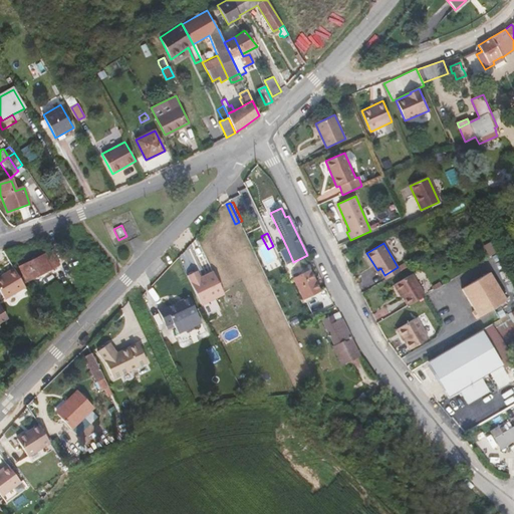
[(286,265),(293,262),(287,248),(280,251),(286,265)]
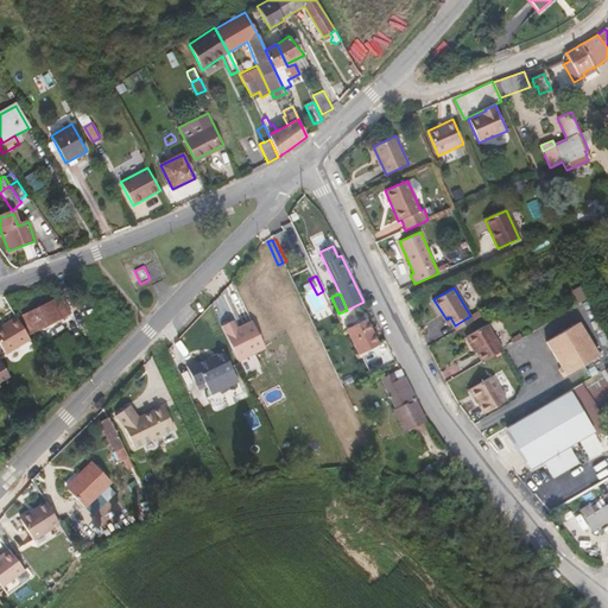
[(31,333),(70,312),(62,297),(23,315),(31,333)]
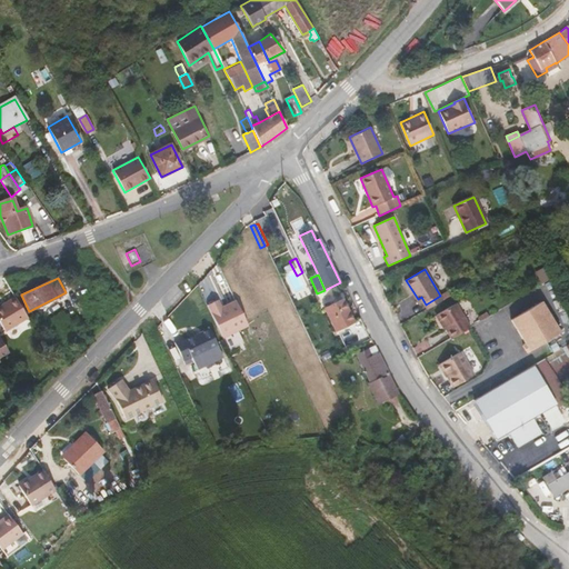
[(300,288),(309,283),(307,278),(298,282),(300,288)]
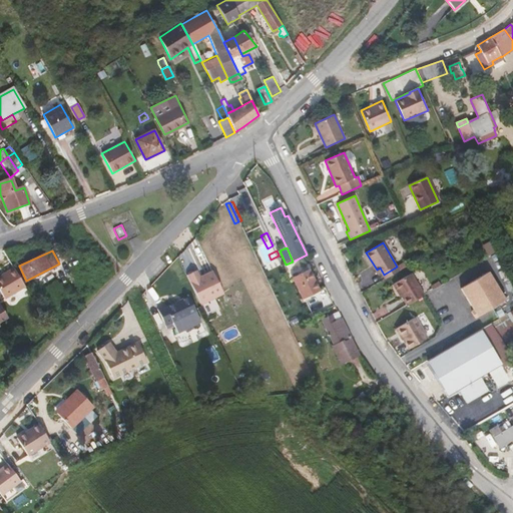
[(344,254),(348,264),(354,261),(349,251),(344,254)]
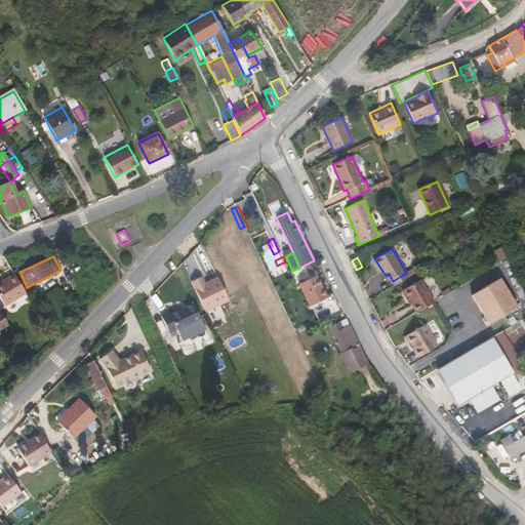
[(13,275),(0,282),(0,298),(4,307),(26,294),(13,275)]
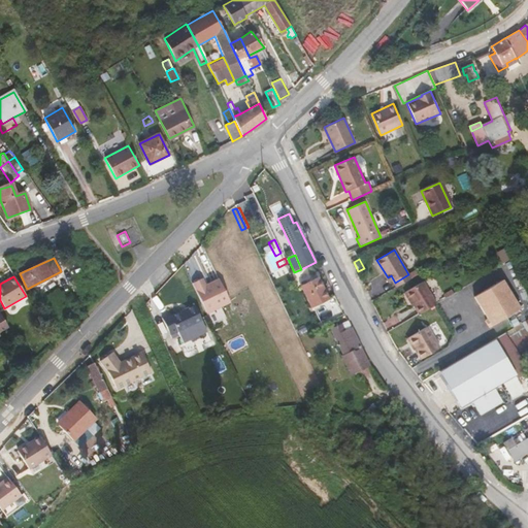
[(320,276),(301,286),(311,307),(330,299),(320,276)]
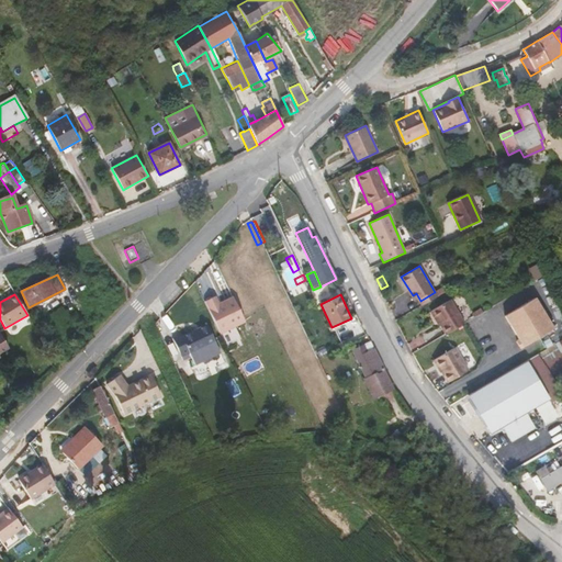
[(244,319),(235,300),(218,306),(214,296),(204,301),(220,333),(245,322),(244,319)]
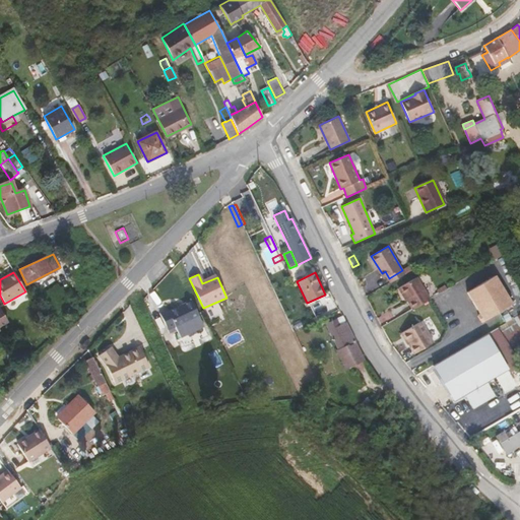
[(399,287),(412,310),(432,299),(418,276),(399,287)]
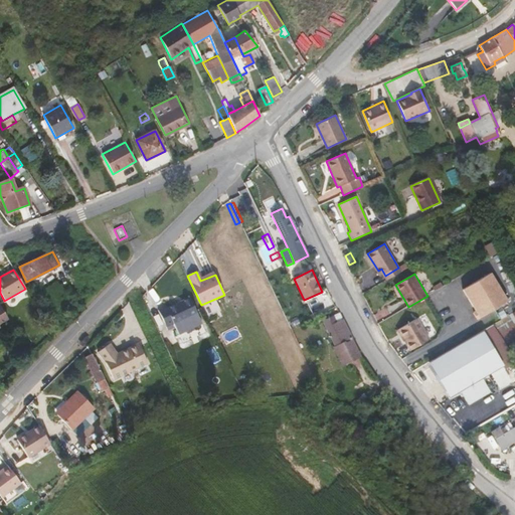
[(489,274),(462,290),(479,318),(506,302),(489,274)]
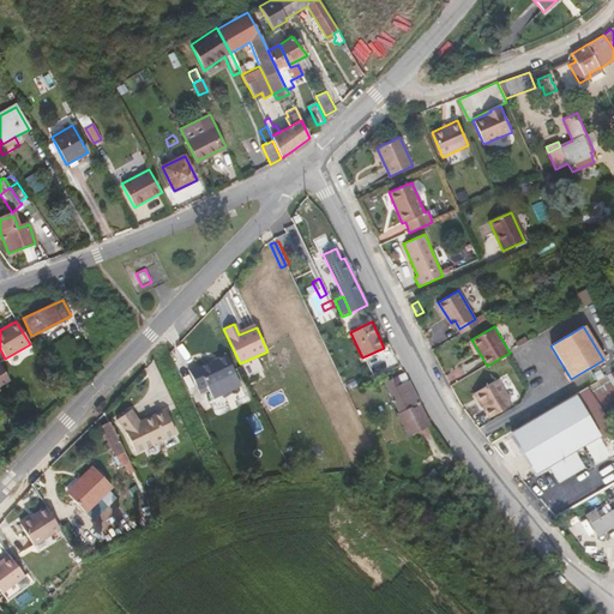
[(198,390),(205,386),(206,386),(208,387),(235,374),(226,355),(200,367),(199,366),(199,363),(188,369),(198,390)]
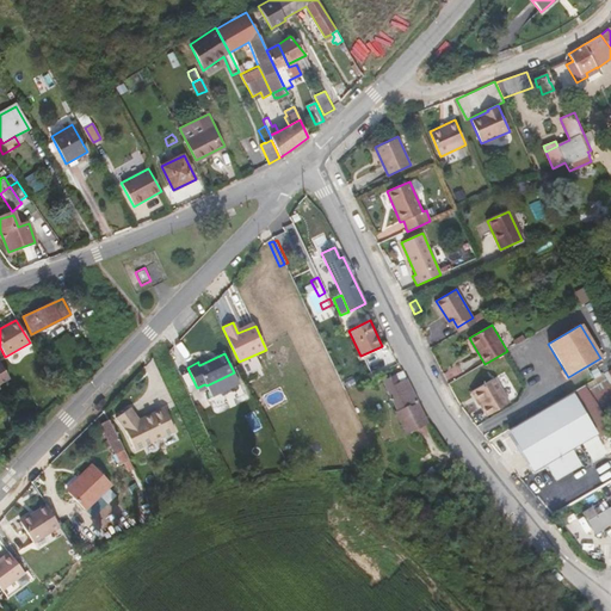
[(610,368),(606,371),(586,384),(603,409),(604,412),(608,417),(610,414),(610,368)]
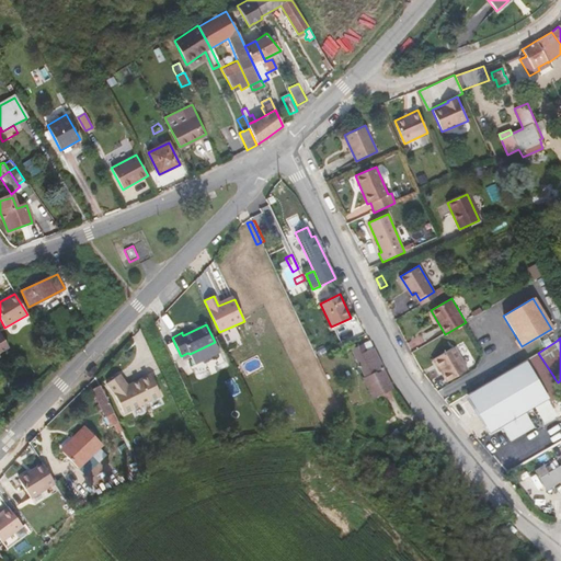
[(367,351),(373,347),(369,341),(364,343),(367,351)]
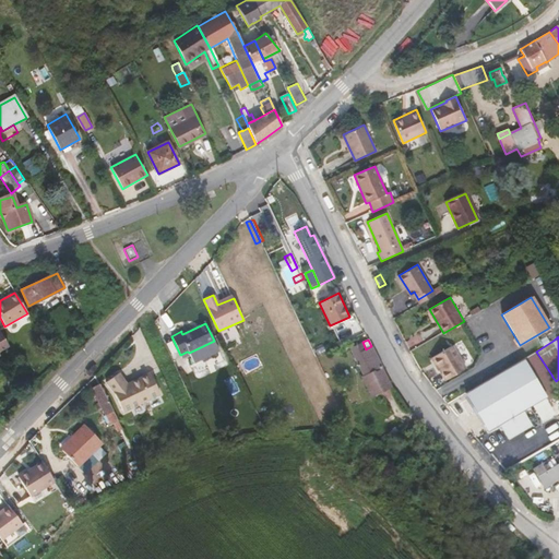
[(385,373),(383,370),(372,346),(371,346),(366,349),(363,342),(349,348),(363,376),(360,377),(370,397),(381,392),(390,389),(392,388),(385,373)]
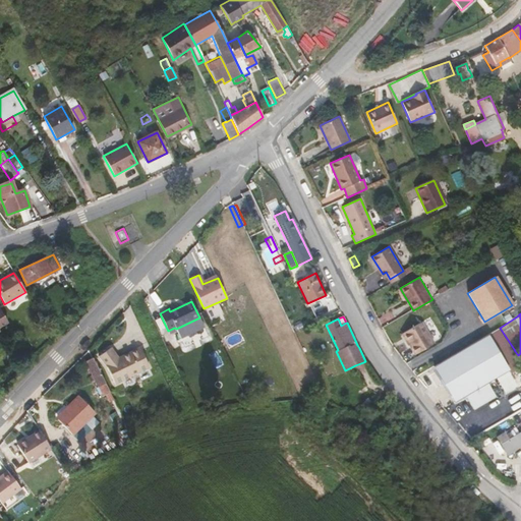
[(423,322),(403,334),(415,354),(436,343),(423,322)]
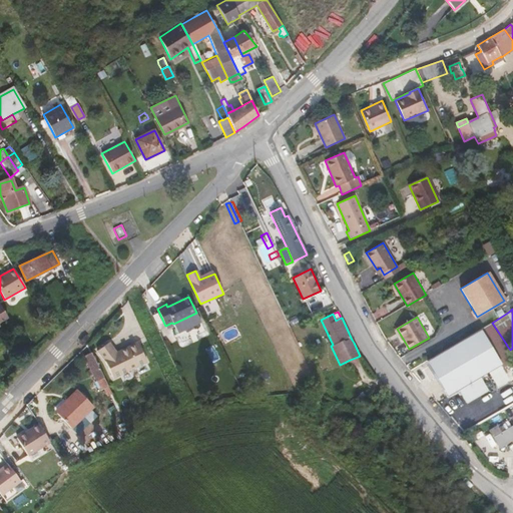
[(500,365),(479,330),(426,361),(447,396),(457,390),(466,404),(488,391),(479,377),(500,365)]
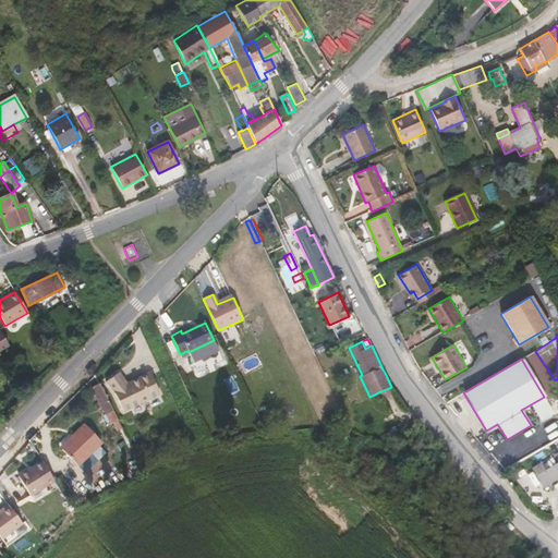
[(107,379),(113,388),(123,410),(160,392),(152,373),(148,372),(140,376),(138,379),(130,384),(120,371),(107,379)]
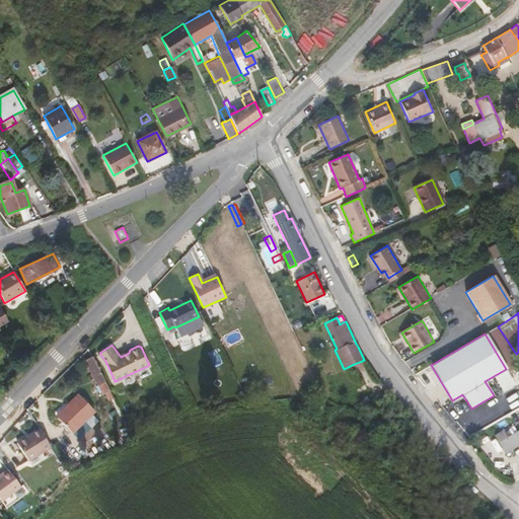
[(104,394),(106,393),(109,390),(104,381),(100,372),(92,357),(86,359),(98,385),(96,386),(98,391),(100,395),(104,394)]
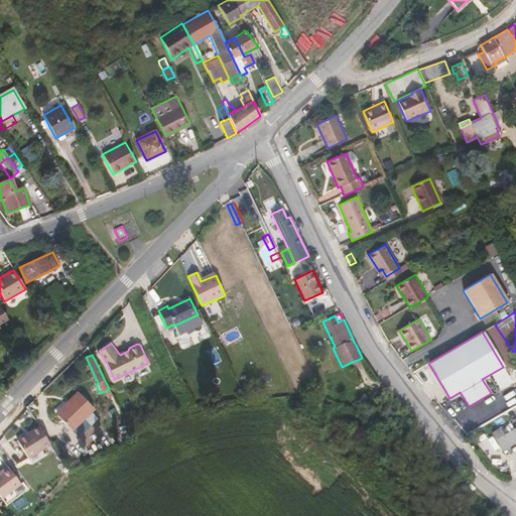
[(363,365),(360,359),(352,362),(356,368),(363,365)]
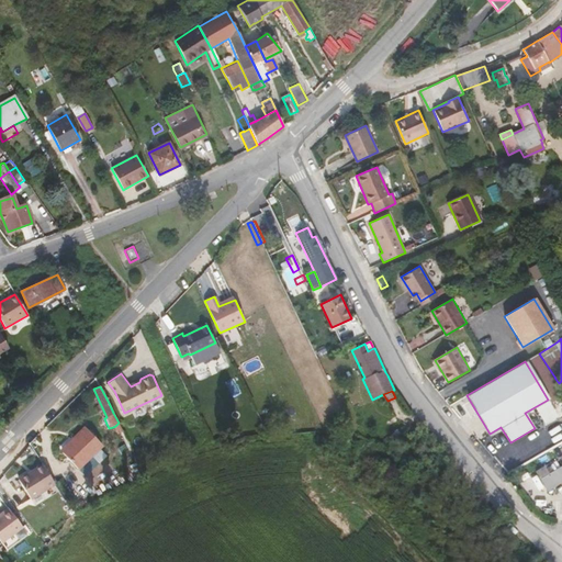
[(76,439),(63,452),(78,469),(102,445),(85,426),(74,437),(76,439)]
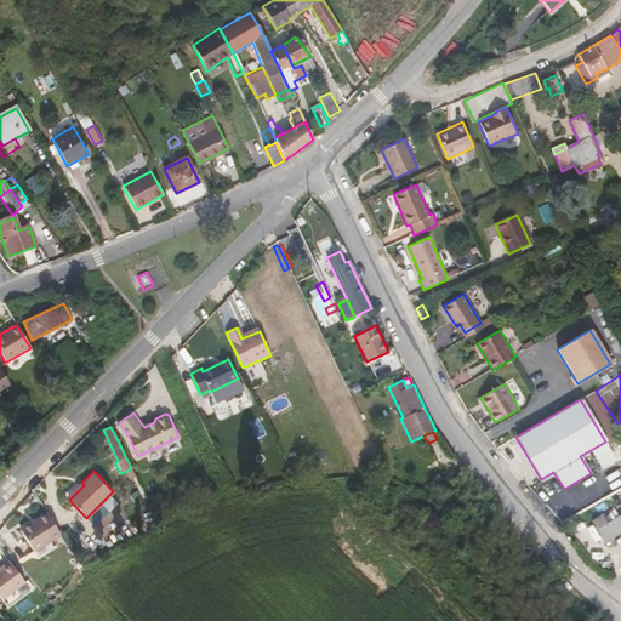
[(67,497),(69,500),(84,485),(81,483),(67,497)]
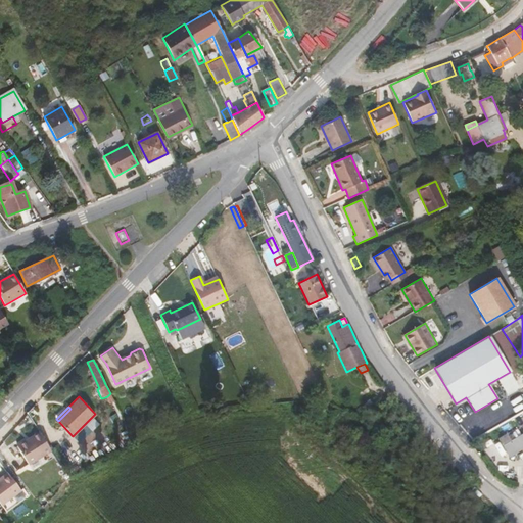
[(51,450),(39,431),(16,445),(29,465),(51,450)]
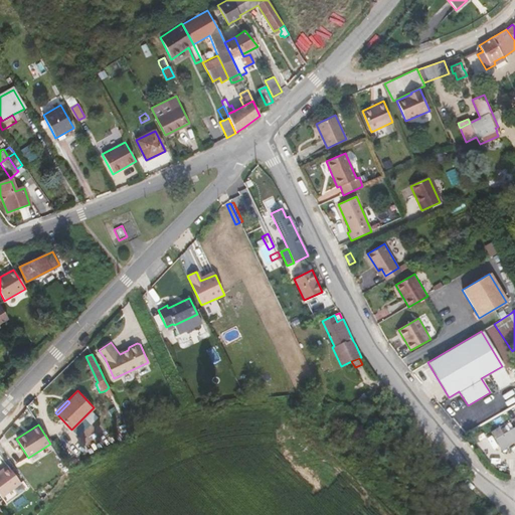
[(510,430),(507,424),(501,428),(499,426),(491,432),(495,439),(501,448),(514,439),(514,425),(514,426),(510,430)]
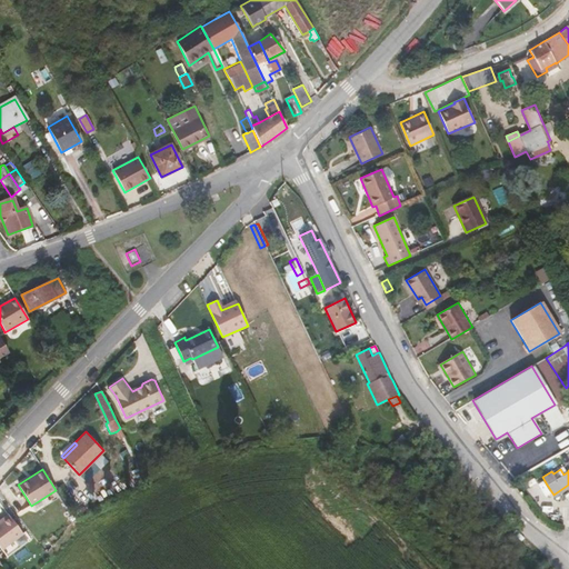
[(527,490),(537,505),(551,495),(542,480),(527,490)]
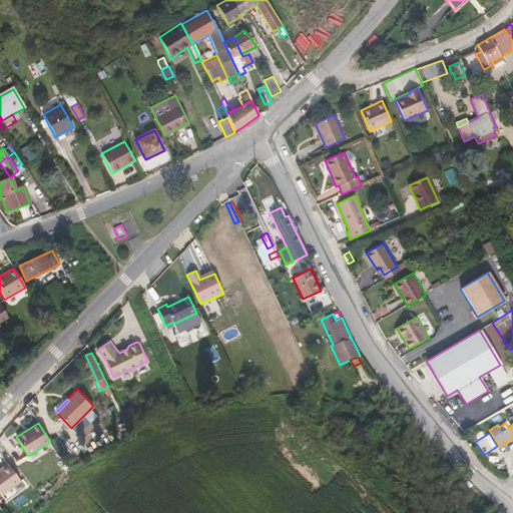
[(0,470),(0,471),(0,493),(1,495),(20,481),(7,464),(0,469),(0,470)]
